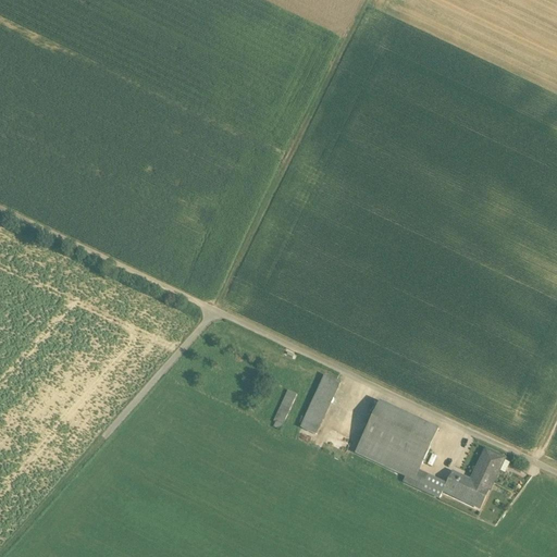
[(325,378),(301,429),(316,435),(339,384),(325,378)]
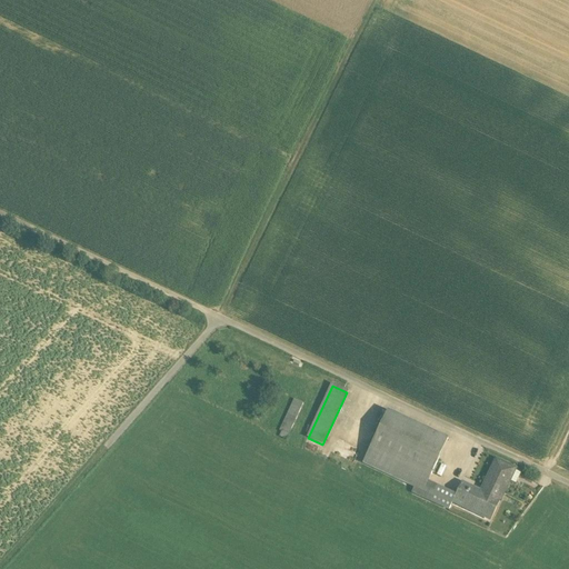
[(293,400),(279,431),(288,436),(303,405),(293,400)]
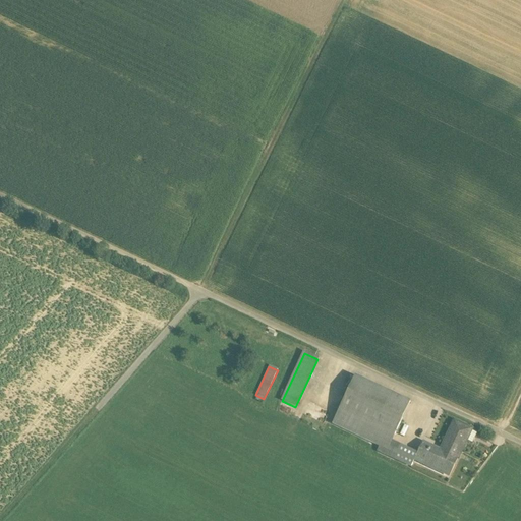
[(410,403),(354,377),(332,424),(380,447),(377,451),(394,459),(400,446),(392,442),(410,403)]
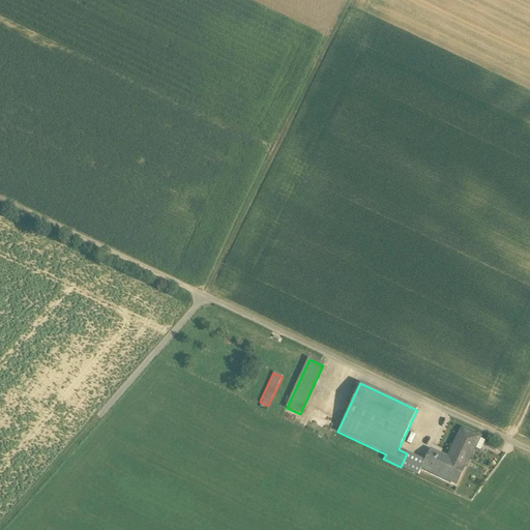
[(479,438),(462,430),(450,453),(453,454),(451,459),(466,465),(474,448),(478,439),(479,438)]
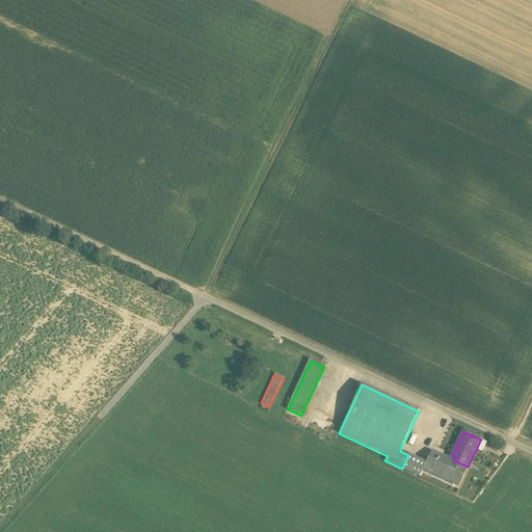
[(480,441),(476,450),(482,453),(486,443),(480,441)]
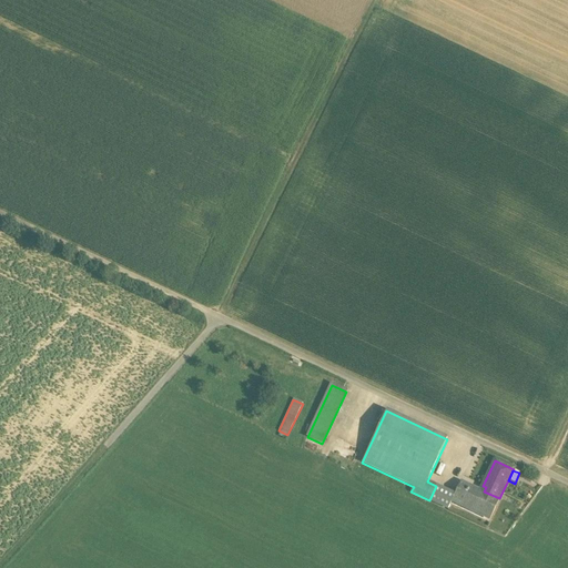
[(483,494),(460,483),(455,495),(452,503),(489,520),(499,498),(484,492),(483,494)]
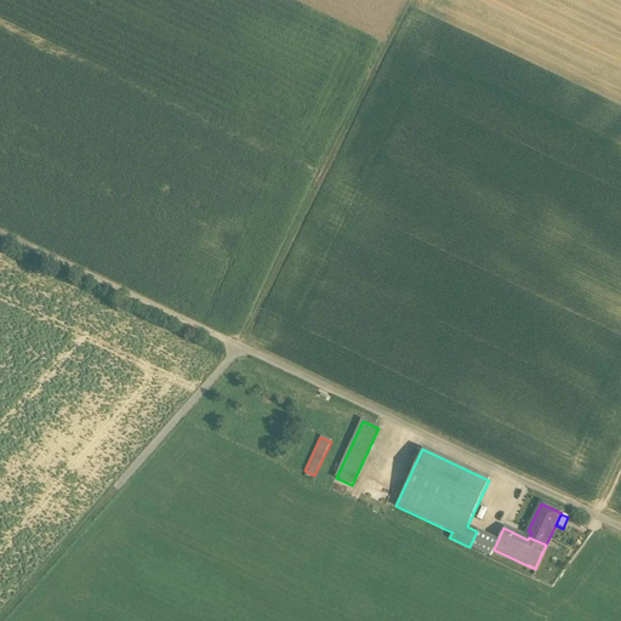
[(497,541),(477,531),(469,547),(490,557),(494,548),(494,550),(497,541)]
